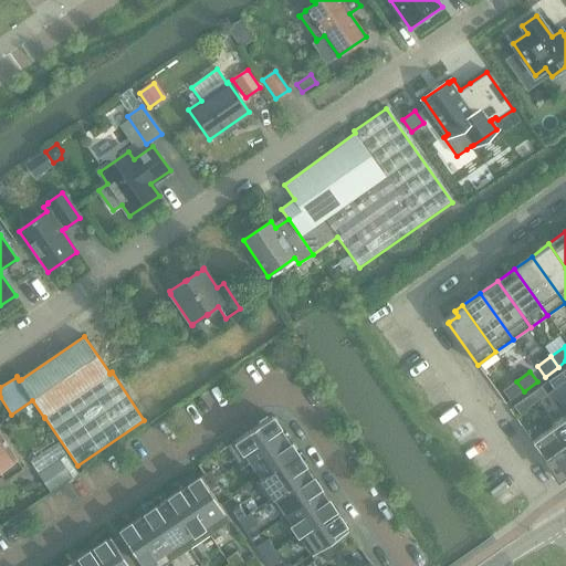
[(565,377),(562,371),(548,381),(554,390),(565,380),(565,377)]
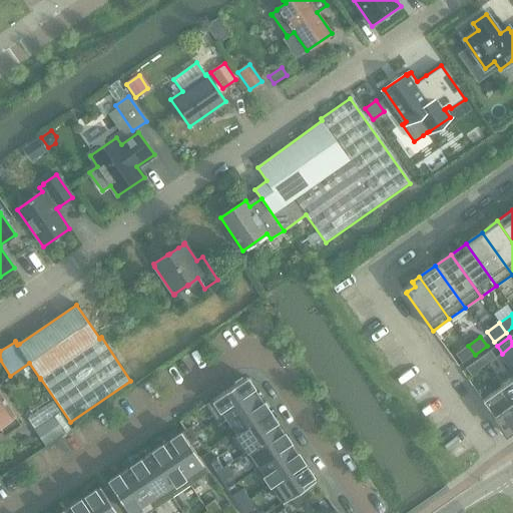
[(468,346),(456,355),(462,364),(475,355),(468,346)]
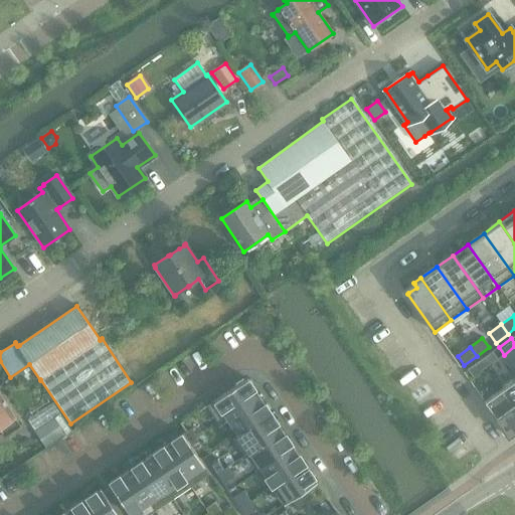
[(493,352),(480,361),(485,368),(498,359),(493,352)]
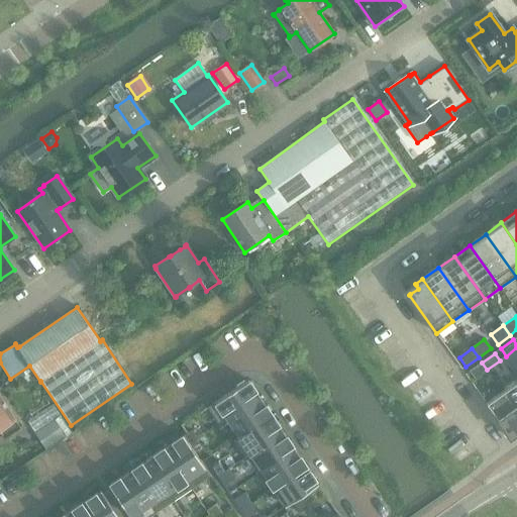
[(482,363),(470,372),(475,379),(487,370),(482,363)]
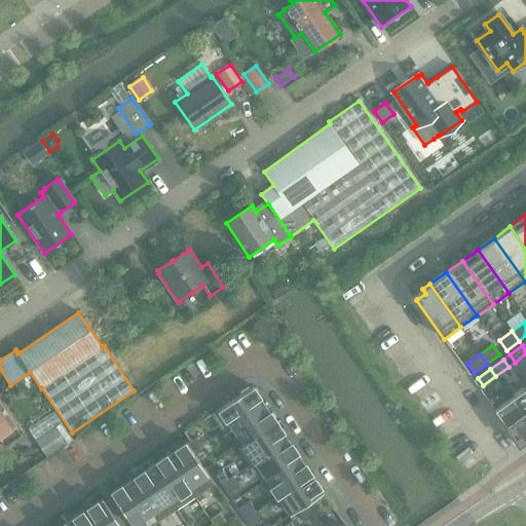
[(253,386),(211,415),(223,433),(265,405),(253,386)]
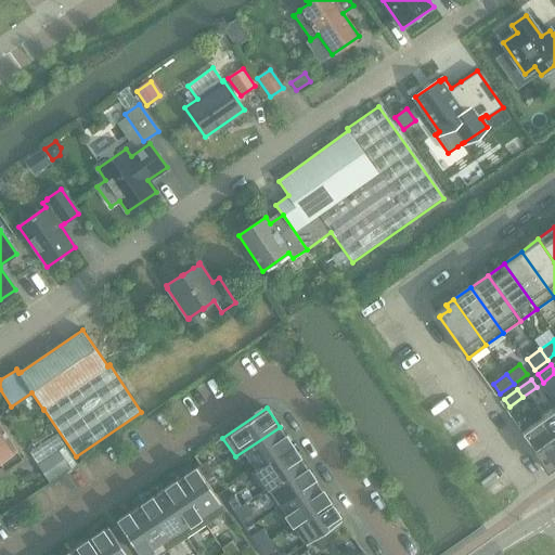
[(554,410),(540,421),(554,441),(554,410)]
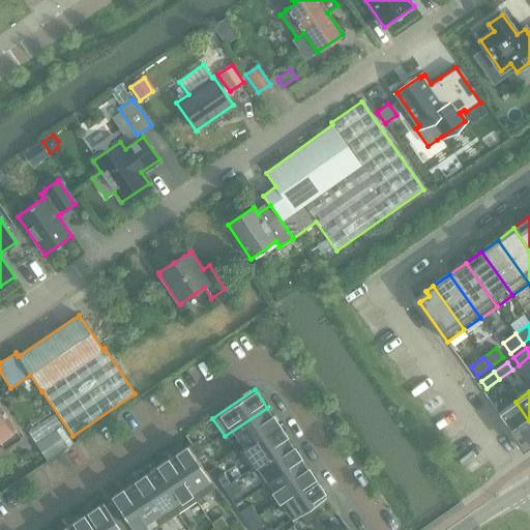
[(523,447),(522,448),(522,449),(529,443),(529,421),(516,402),(498,414),(520,443),(523,447)]
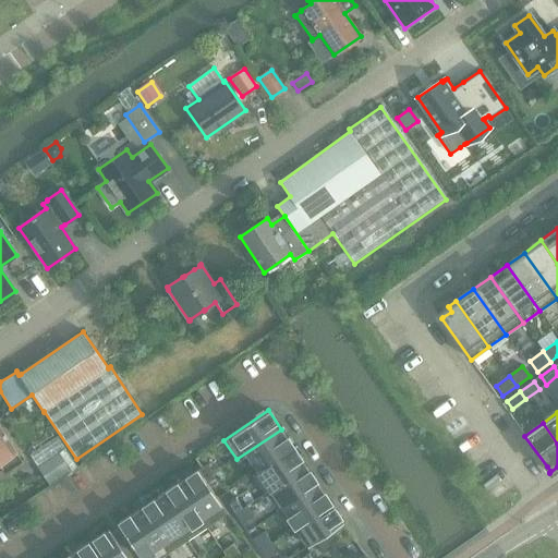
[(0,465),(4,473),(22,462),(0,428),(0,465)]
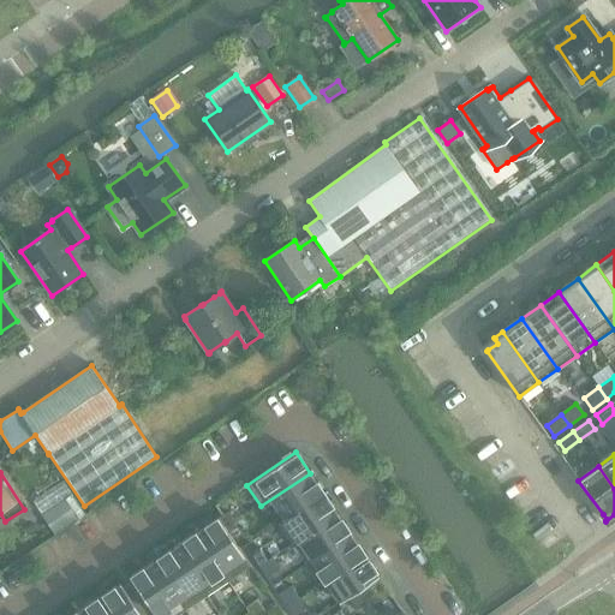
[(272,501),(284,519),(279,523),(279,524),(323,494),(310,473),(261,506),(262,507),(272,501)]
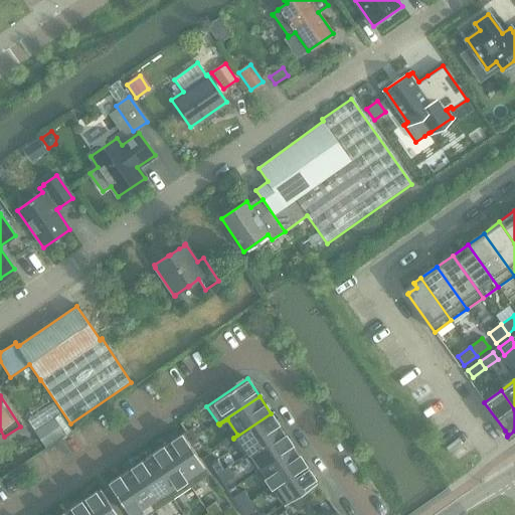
[(60,413),(35,431),(46,449),(72,432),(60,413)]
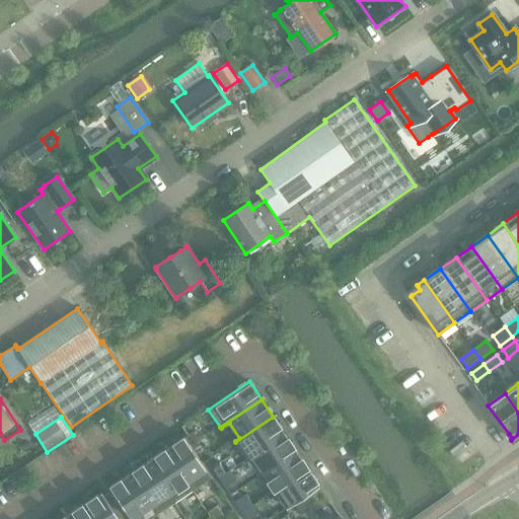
[(273,417),(235,442),(247,459),(284,434),(273,417)]
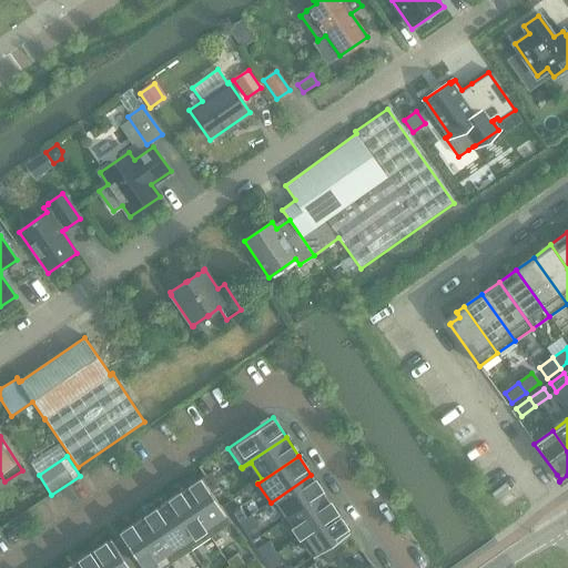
[(206,476),(206,477),(202,479),(209,489),(216,484),(210,474),(206,476)]
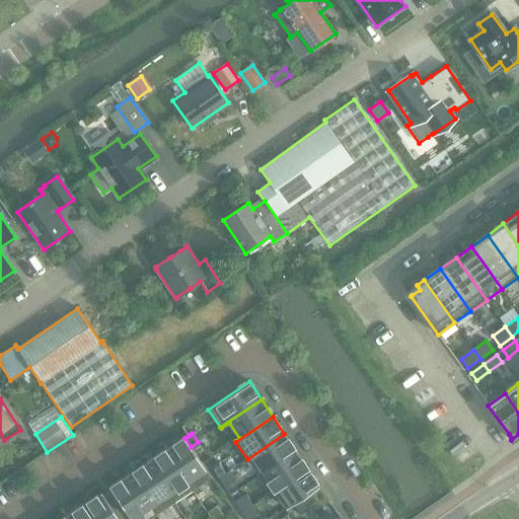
[(284,434),(247,459),(258,476),(296,451),(284,434)]
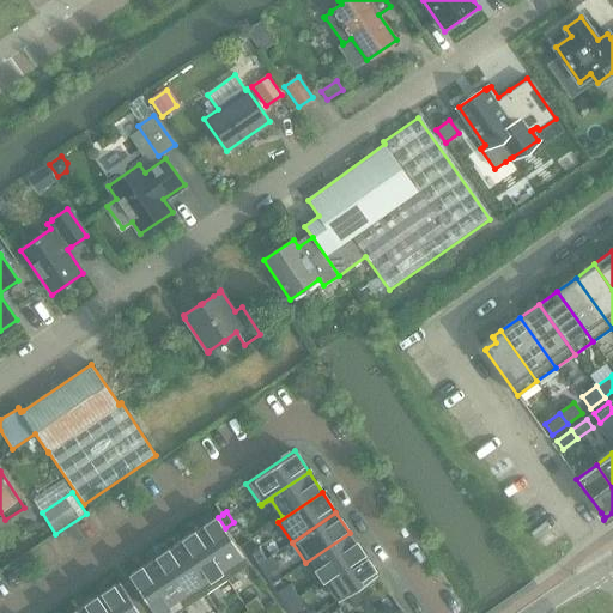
[(217,516),(195,532),(228,580),(249,565),(231,538),(225,528),(218,517),(217,516)]
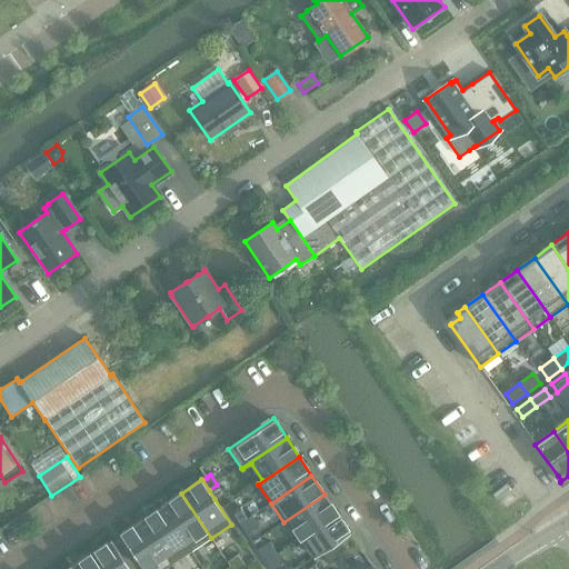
[(217,485),(209,490),(215,499),(223,493),(217,485)]
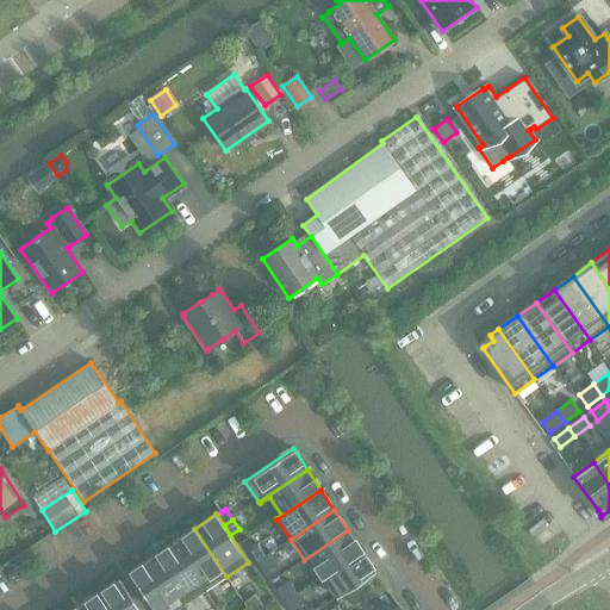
[(194,529),(173,543),(205,591),(226,577),(194,529)]
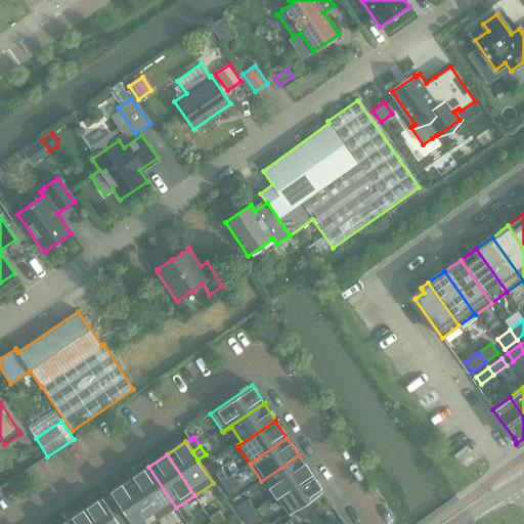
[(310,473),(299,455),(261,481),(262,481),(266,479),(277,495),(310,473)]
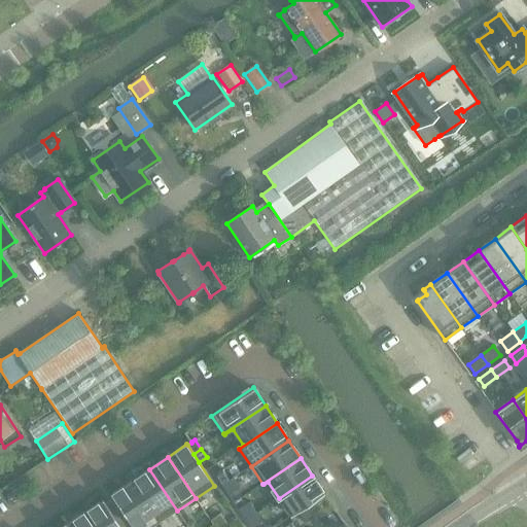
[(177,511),(149,469),(130,482),(157,524),(177,511)]
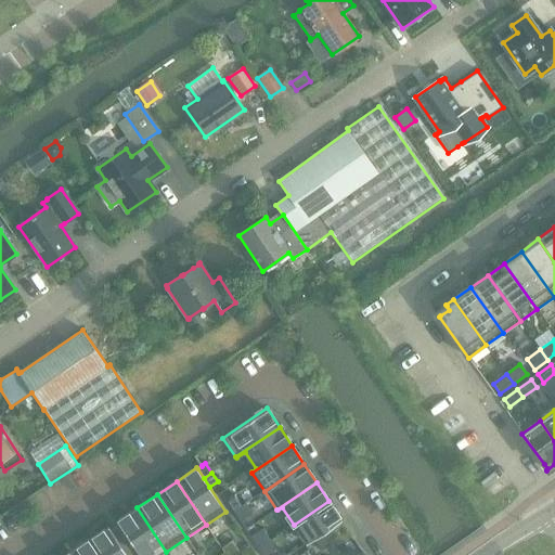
[(234,495),(227,501),(233,512),(241,506),(234,495)]
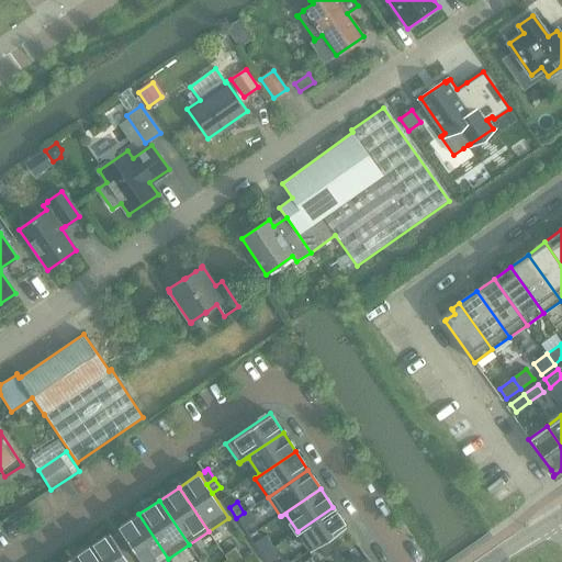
[(333,507),(298,531),(310,551),(317,546),(326,540),(335,534),(346,527),(333,507)]
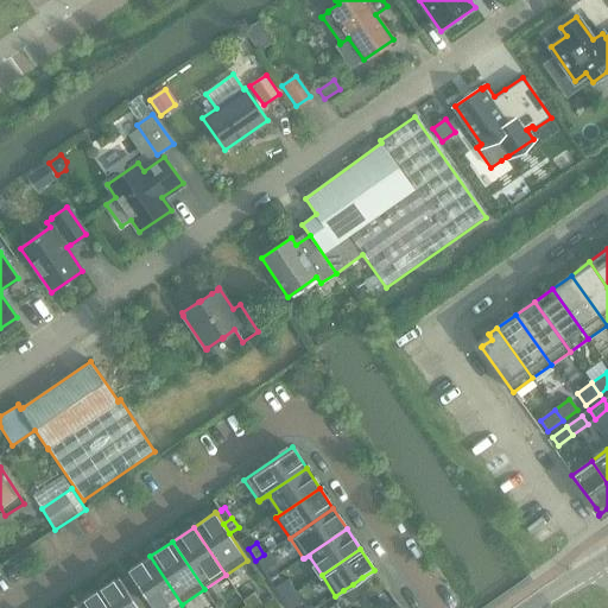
[(264,555),(255,561),(264,571),(277,563),(268,551),(264,555)]
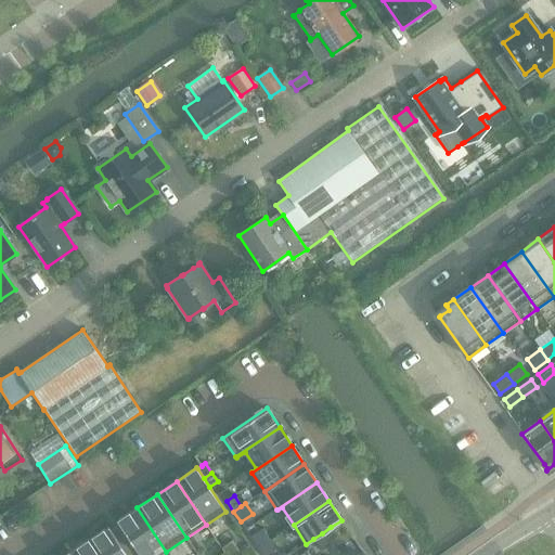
[(137,507),(117,520),(140,554),(160,554),(166,552),(137,507)]
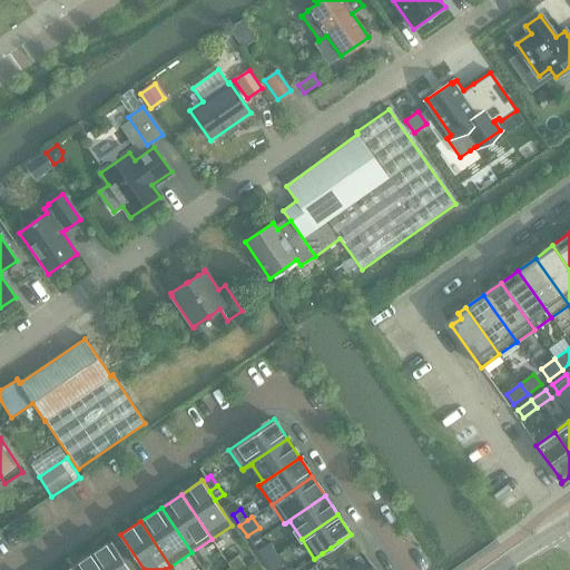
[(130,569),(111,541),(91,554),(101,569),(130,569)]
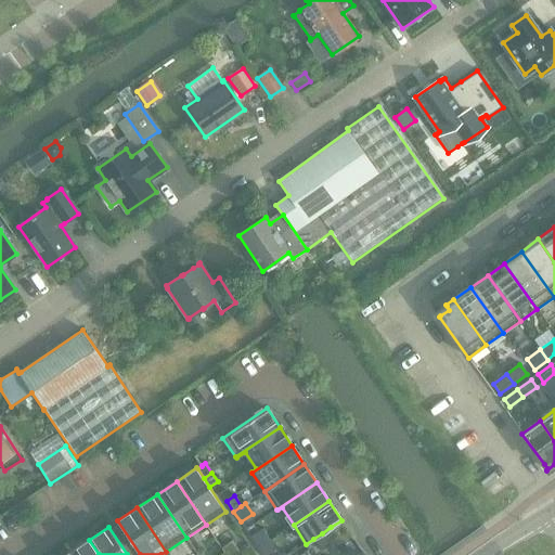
[(331,527),(322,533),(331,545),(339,540),(331,527)]
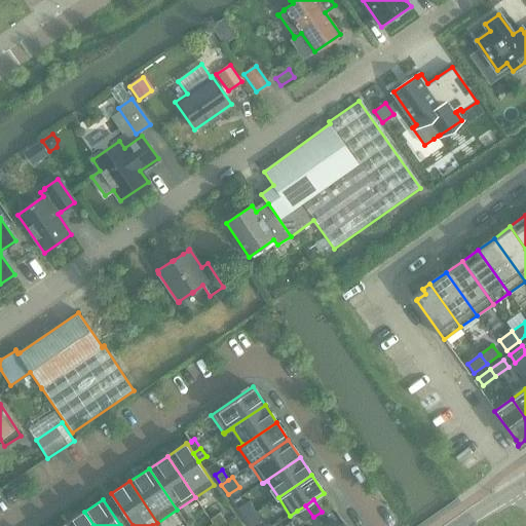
[(249,501),(237,510),(245,520),(256,512),(249,501)]
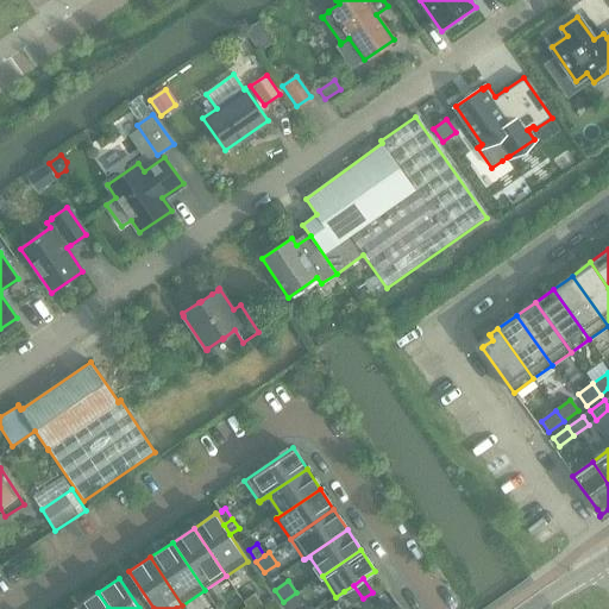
[(353,585),(344,591),(353,606),(363,598),(353,585)]
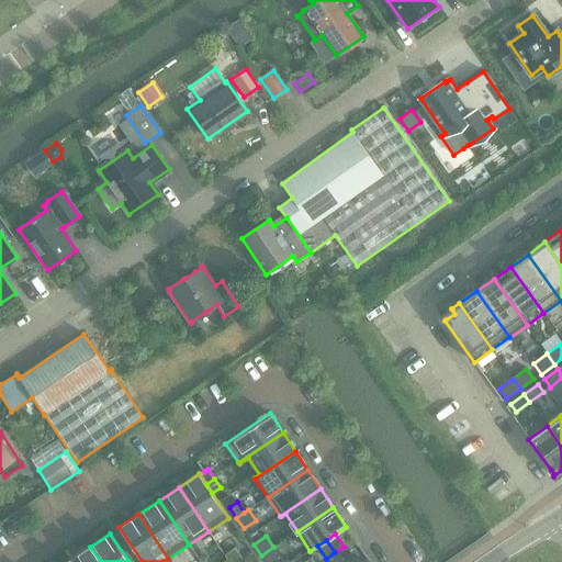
[(100,561),(90,547),(69,560),(70,561),(100,561)]
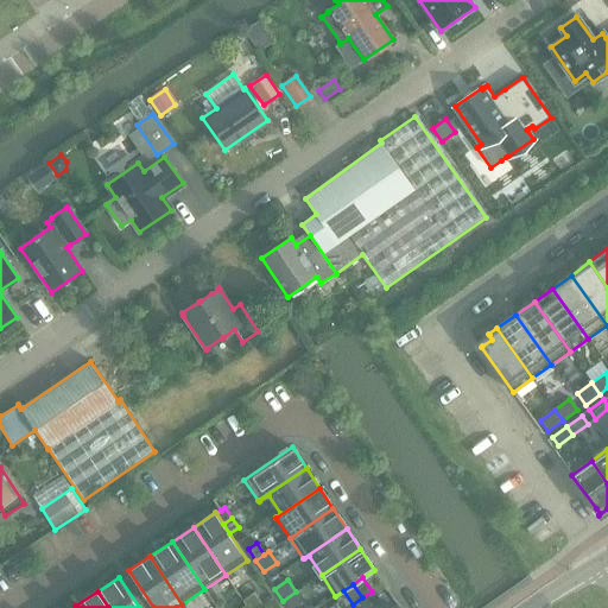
[(296,591),(283,601),(287,607),(296,607),(303,603),(296,591)]
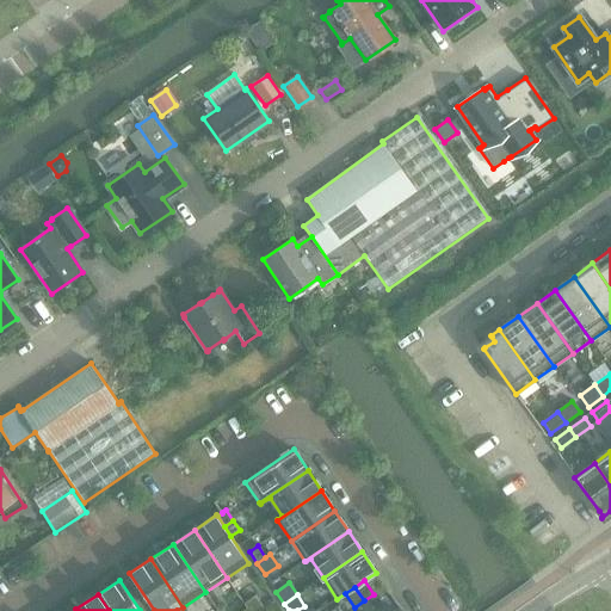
[(255,596),(244,604),(247,609),(247,610),(260,610),(264,609),(255,596)]
